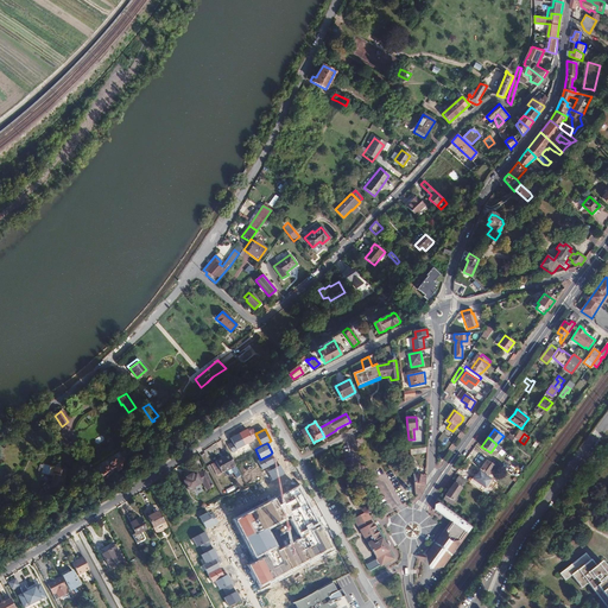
[(270,455),(260,460),(258,461),(263,470),(274,463),(270,455)]
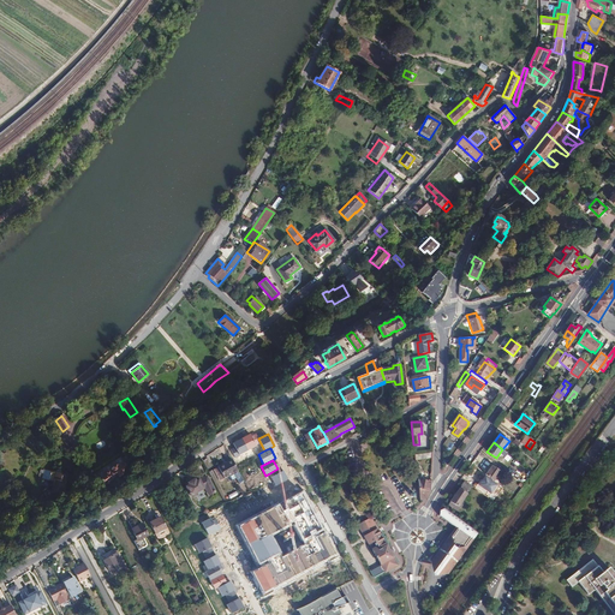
[(225,479),(238,472),(233,461),(225,466),(224,465),(219,467),(225,479)]
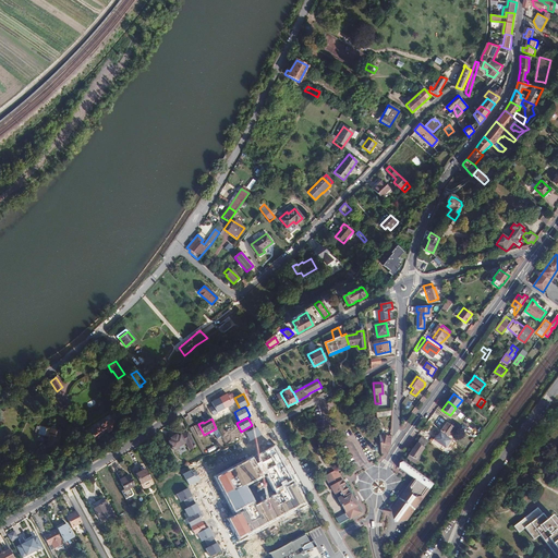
[(101,428),(93,434),(96,439),(98,438),(99,439),(101,438),(100,436),(116,426),(112,422),(108,424),(107,423),(101,427),(101,428)]
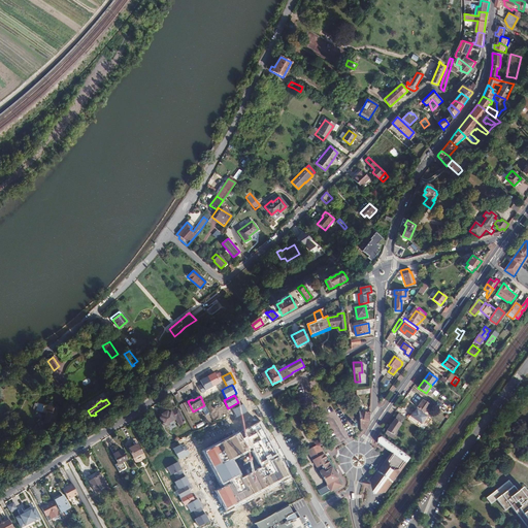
[(423,400),(418,407),(421,410),(419,414),(422,417),(430,405),(423,400)]
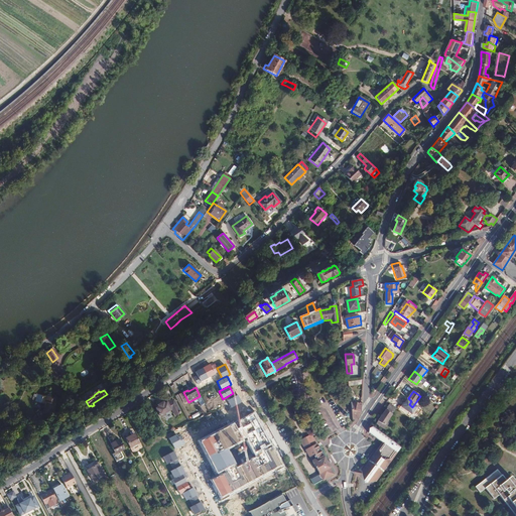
[(238,395),(227,400),(231,407),(242,402),(238,395)]
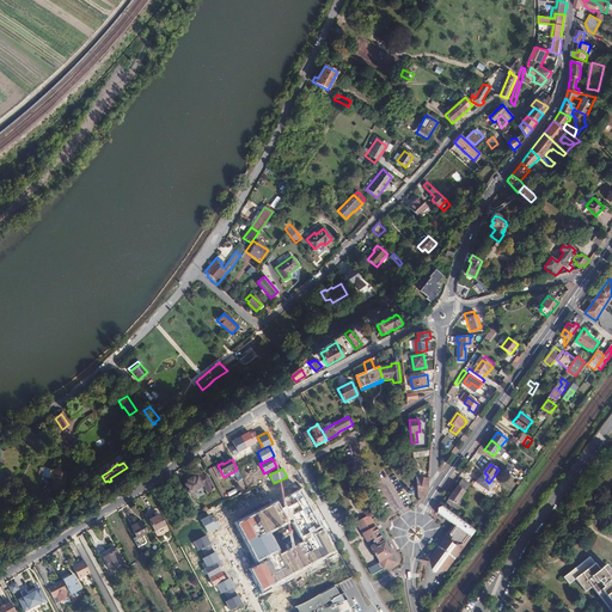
[(191,476),(187,478),(188,481),(187,481),(188,483),(185,485),(190,494),(202,487),(206,494),(213,489),(209,483),(206,475),(197,479),(197,478),(194,481),(193,477),(191,478),(191,476)]
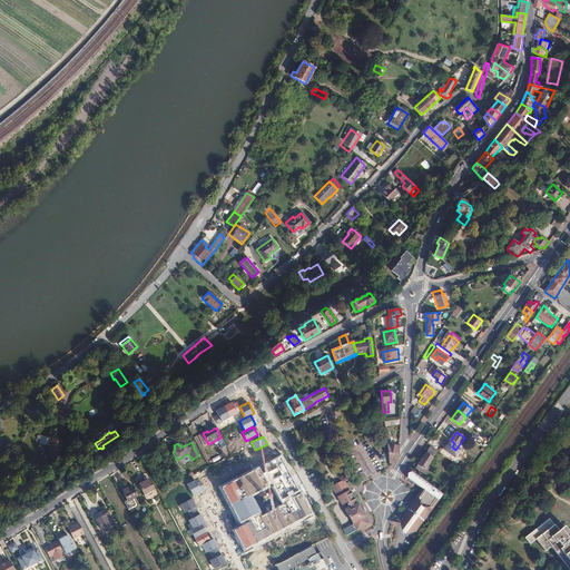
[(390,463),(391,464),(397,454),(399,446),(395,446),(391,445),(387,444),(390,463)]
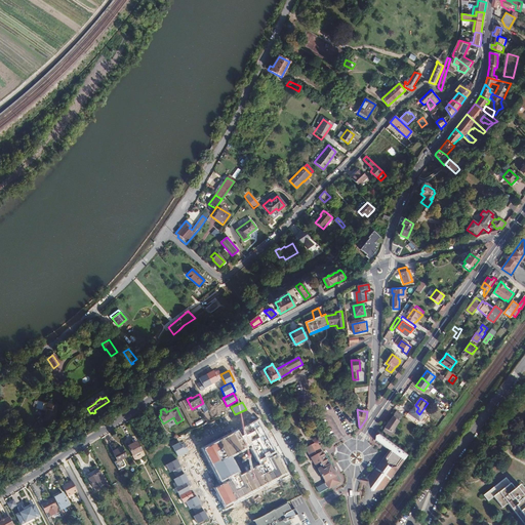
[(384,431),(392,437),(395,432),(396,431),(394,429),(399,422),(398,421),(398,419),(399,418),(400,419),(403,415),(397,411),(392,418),(390,421),(384,431)]
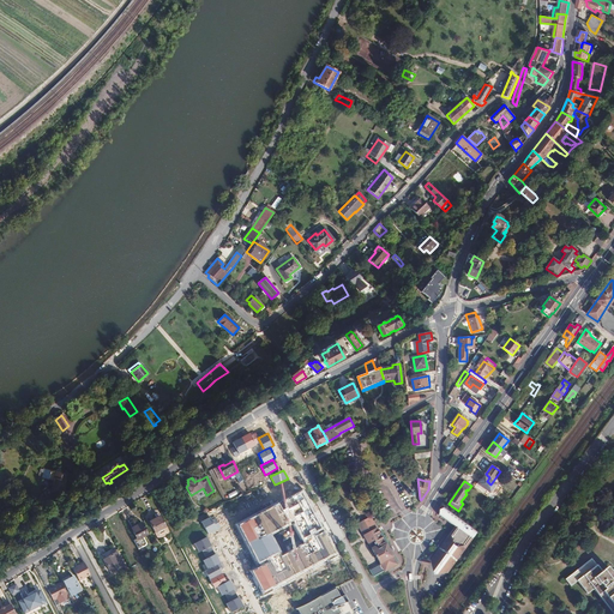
[(488,491),(485,494),(501,506),(504,501),(488,491)]
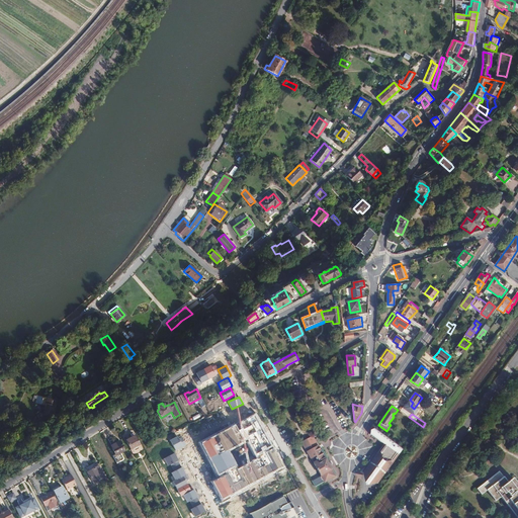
[(284,468),(253,415),(199,443),(217,475),(236,465),(228,450),(246,440),(256,458),(235,469),(241,481),(232,485),(227,473),(211,482),(223,502),(284,468)]
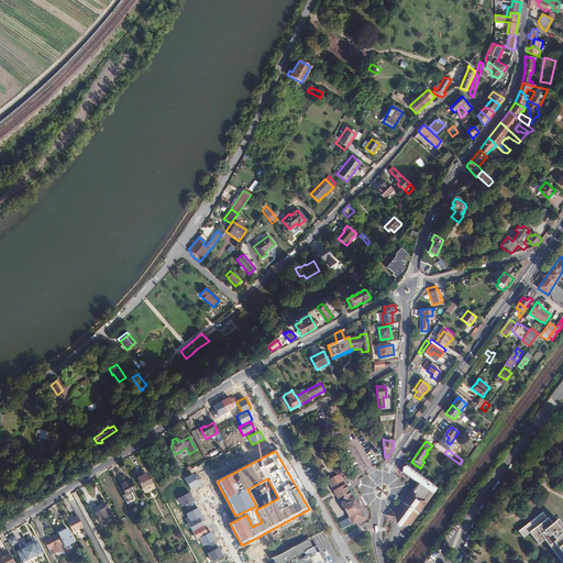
[(437,487),(407,466),(406,467),(403,467),(403,471),(401,472),(418,484),(395,512),(400,517),(400,519),(400,520),(404,519),(409,523),(437,487)]
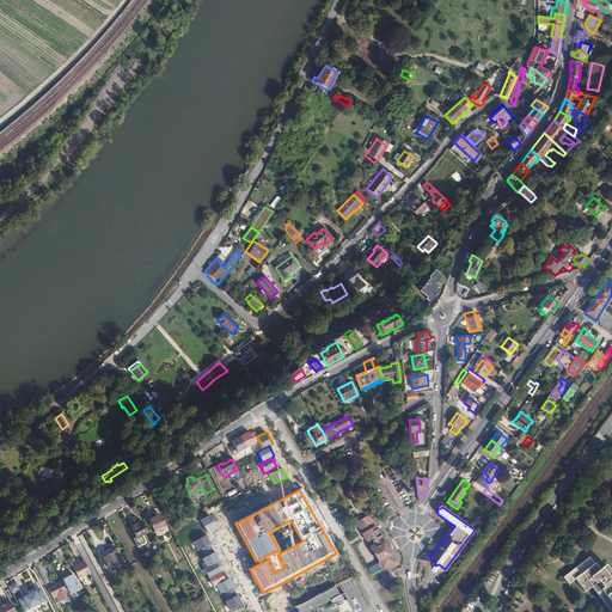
[(157,513),(147,518),(153,528),(155,534),(158,534),(167,530),(167,527),(159,512),(157,513)]
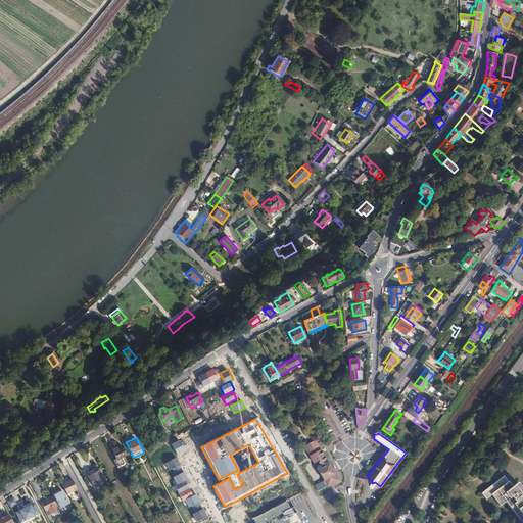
[(179,440),(172,444),(177,455),(188,449),(184,441),(180,442),(179,440)]
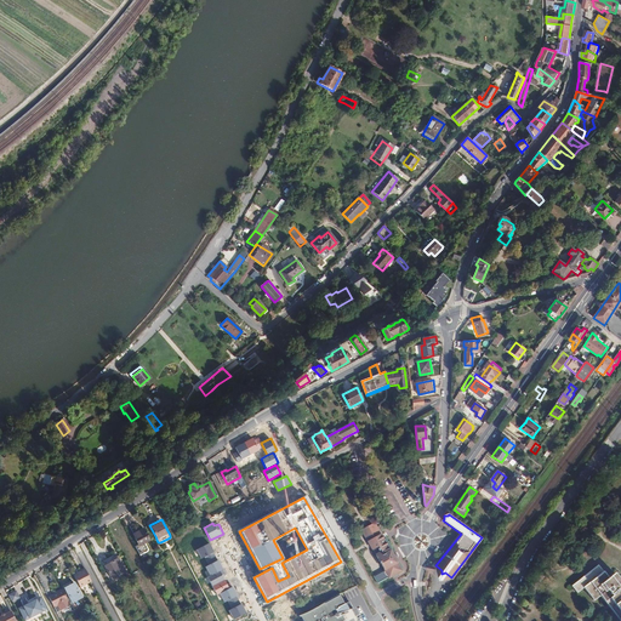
[(389,577),(392,576),(396,576),(398,575),(398,573),(402,570),(394,559),(397,558),(397,556),(397,554),(396,553),(394,553),(392,554),(383,539),(375,523),(363,530),(385,569),(374,575),(379,584),(389,577)]
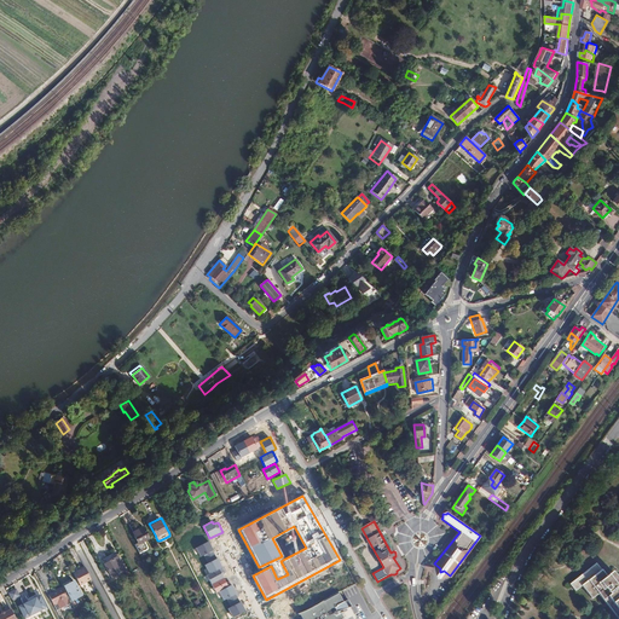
[(142,526),(132,532),(137,542),(134,544),(139,553),(148,548),(148,547),(148,545),(145,539),(148,538),(142,526)]
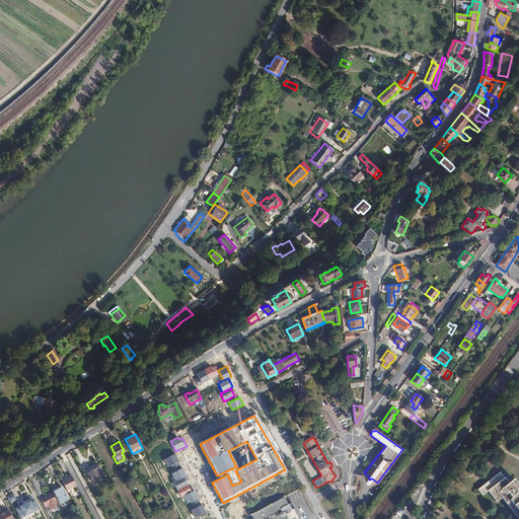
[(322,449),(320,450),(327,463),(329,462),(322,449)]
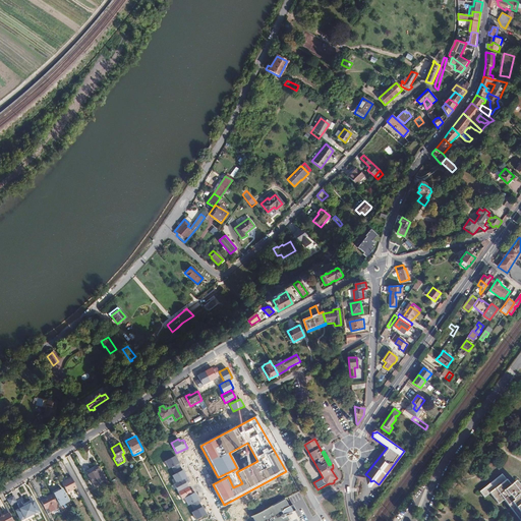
[(171,467),(179,463),(175,456),(165,461),(169,469),(171,467)]
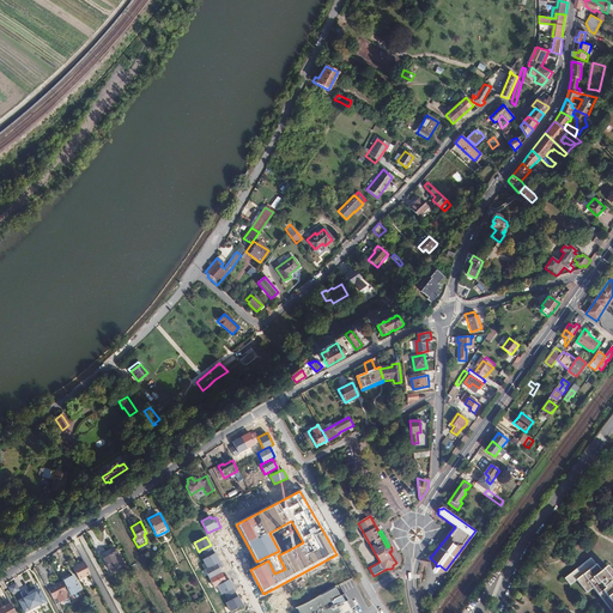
[(214,553),(211,545),(201,550),(205,558),(214,553)]
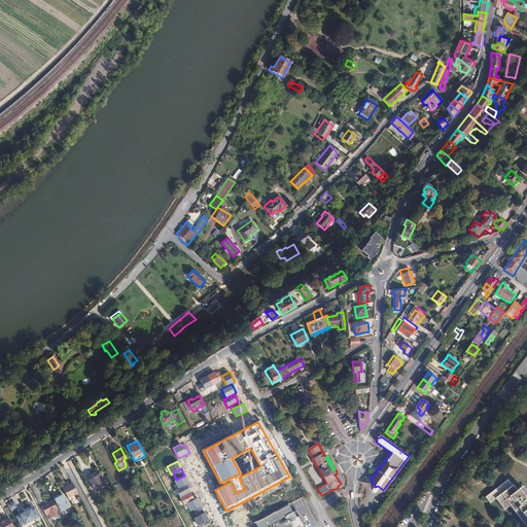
[(100,475),(89,481),(95,492),(106,486),(100,475)]
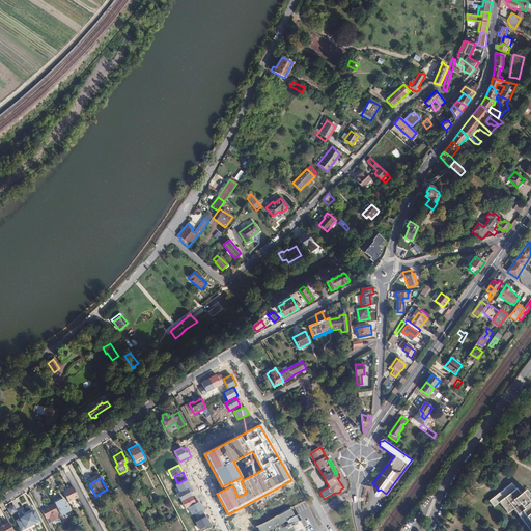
[(179,493),(188,488),(190,487),(186,479),(177,483),(175,484),(179,493)]
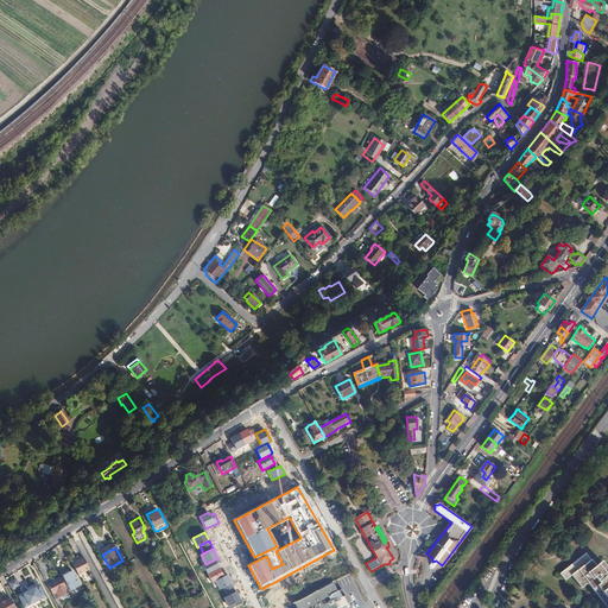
[(607,607),(607,569),(601,561),(595,565),(586,553),(570,565),(559,574),(565,581),(571,576),(581,588),(587,583),(607,607),(606,607),(607,607)]
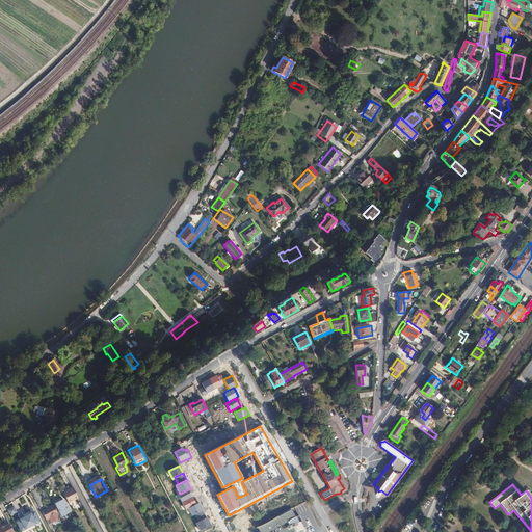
[(72,487),(62,493),(69,503),(78,498),(72,487)]
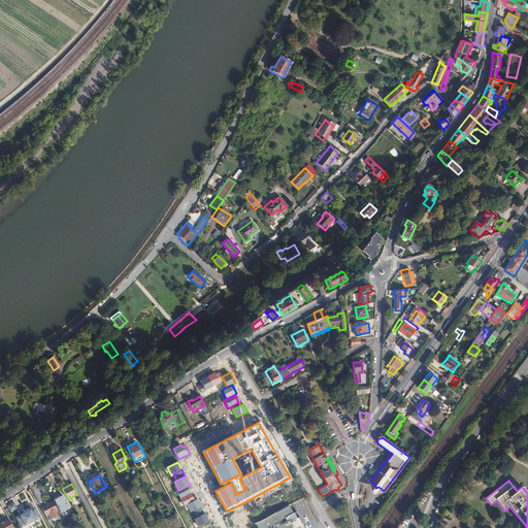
[(187,504),(195,500),(187,486),(178,490),(176,491),(185,505),(187,504)]
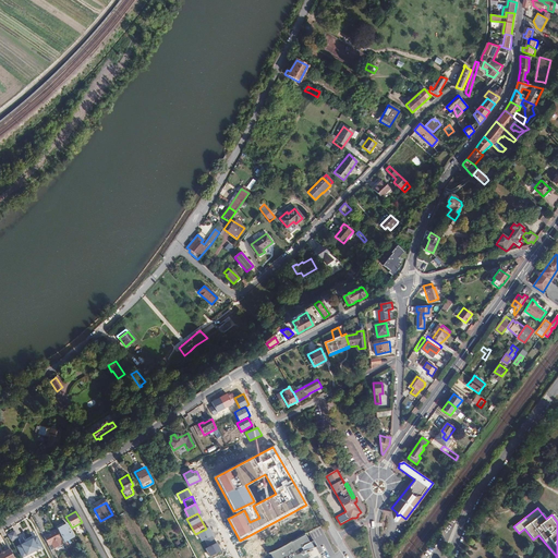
[(58,529),(64,542),(73,536),(67,524),(58,529)]
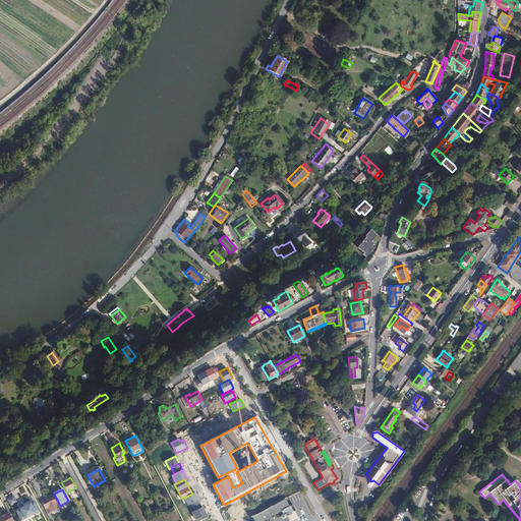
[(187,506),(199,500),(195,491),(192,494),(184,498),(187,506)]
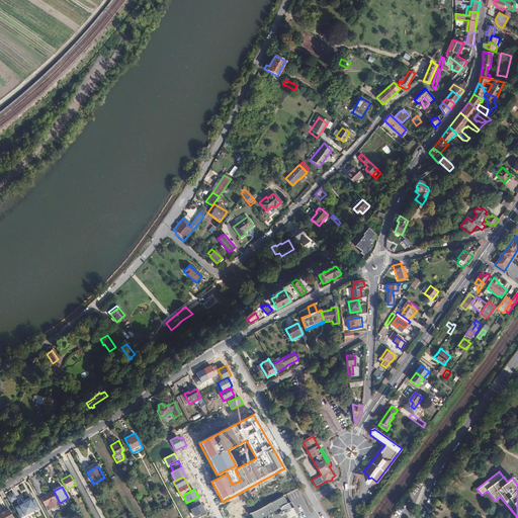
[(53,493),(40,499),(46,508),(49,506),(52,510),(60,506),(53,493)]
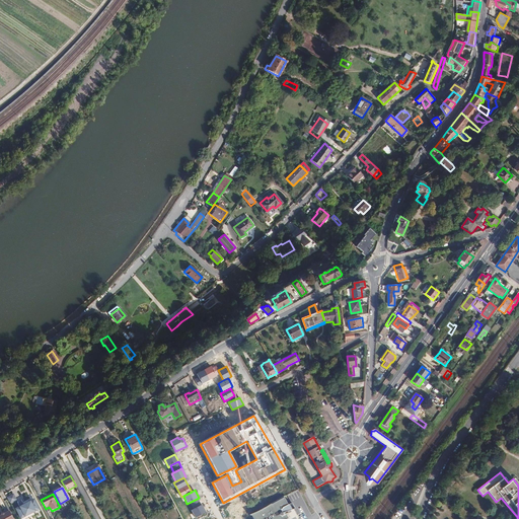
[(288,504),(284,497),(285,496),(269,505),(276,518),(288,518),(290,518),(288,518),(285,512),(288,511),(289,513),(291,512),(290,510),(295,509),(292,503),(288,504)]
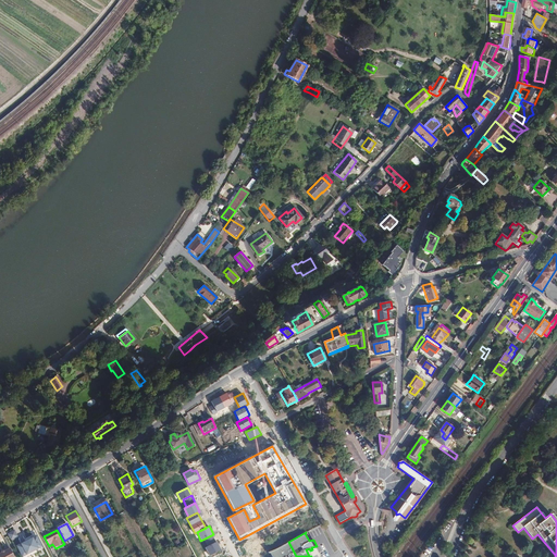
[(35,535),(16,545),(22,556),(40,546),(35,535)]
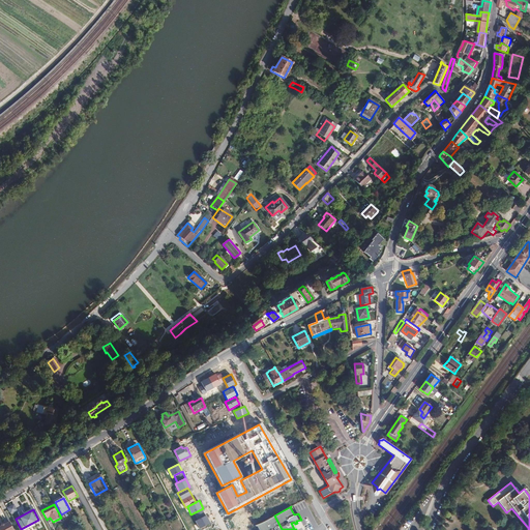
[(199,528),(210,523),(206,516),(196,521),(199,528)]
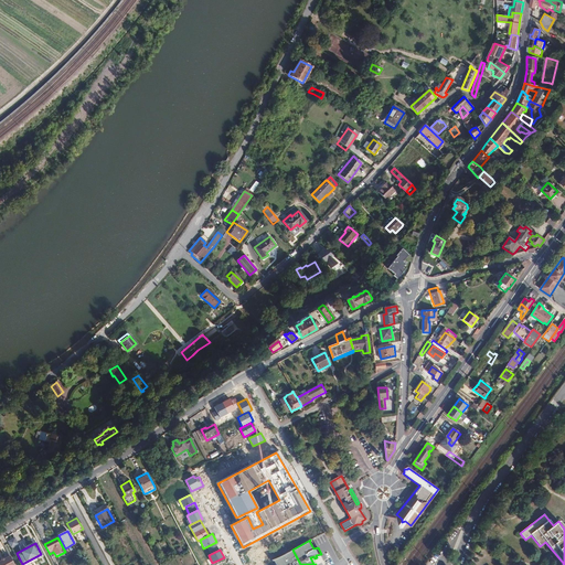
[(300,564),(292,550),(278,558),(272,560),(274,562),(275,564),(300,564)]
